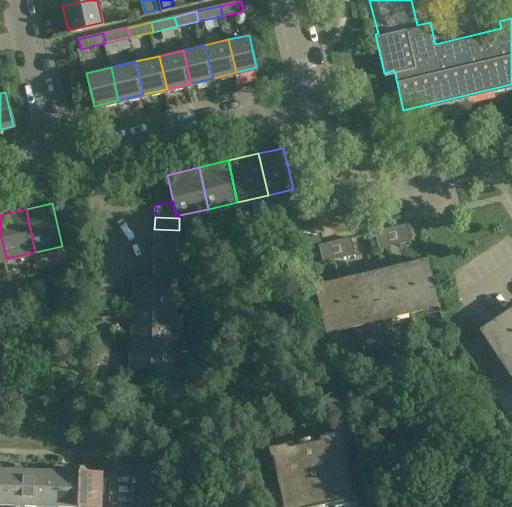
[(406,222),(395,224),(397,233),(408,231),(406,222)]
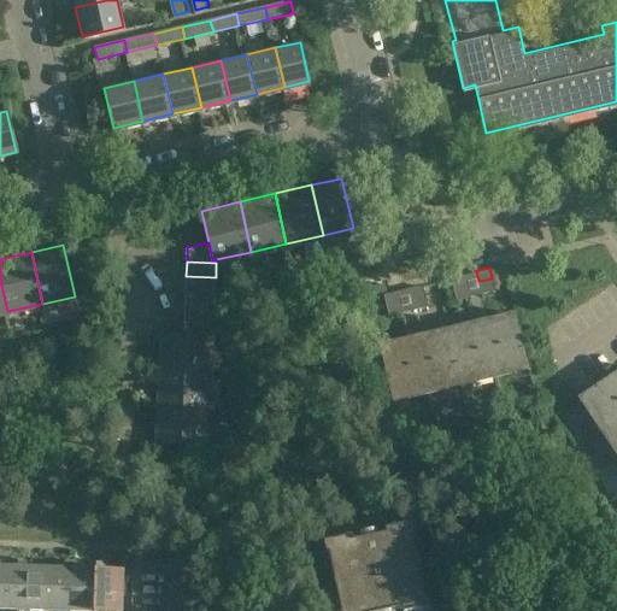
[(465,274),(451,276),(453,287),(468,283),(465,274)]
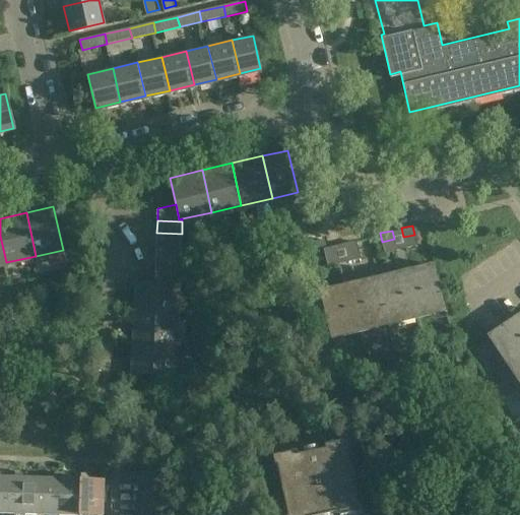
[(182,234),(156,233),(156,245),(182,246),(182,234)]
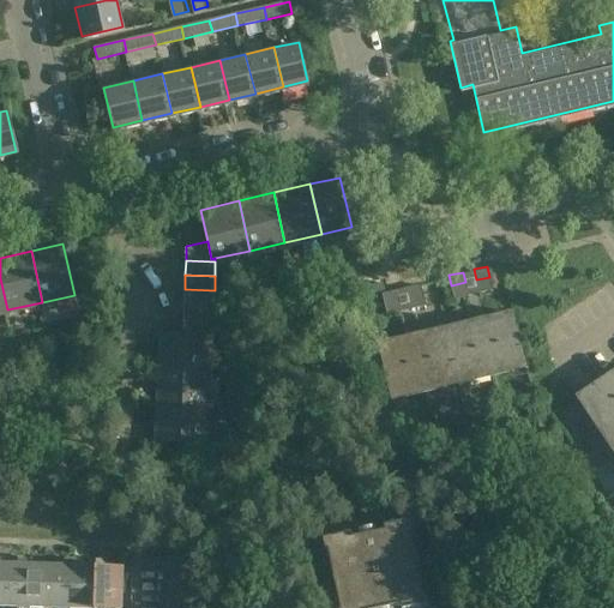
[(489,277),(476,280),(479,290),(493,288),(489,277)]
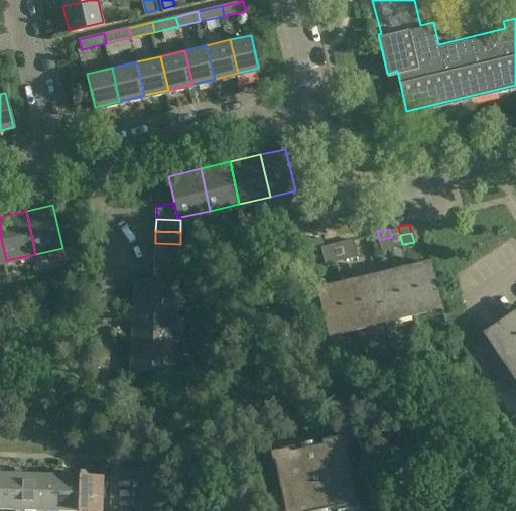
[(353,237),(342,240),(344,249),(356,246),(353,237)]
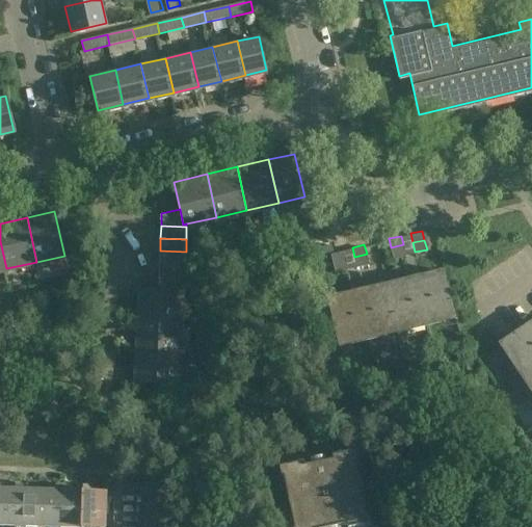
[(405,254),(403,244),(391,247),(394,257),(405,254)]
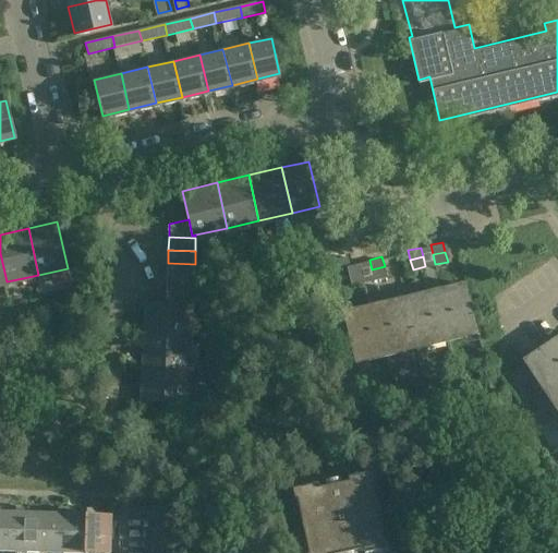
[(350,274),(362,272),(360,262),(347,265),(350,274)]
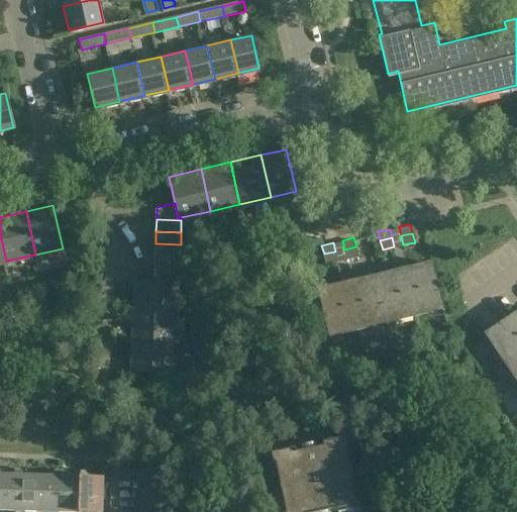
[(181,244),(156,243),(156,256),(180,257),(181,244)]
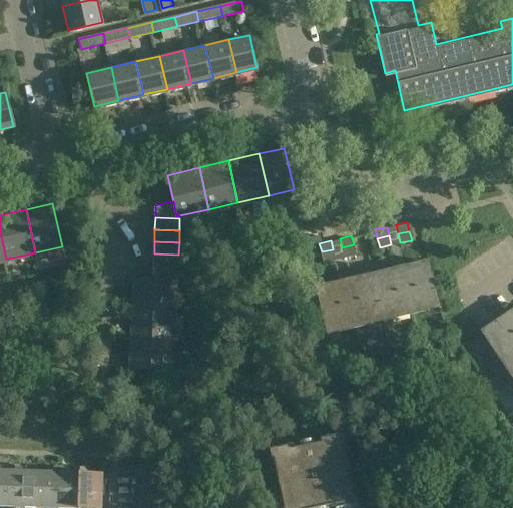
[(356,254),(354,244),(342,247),(344,257),(356,254)]
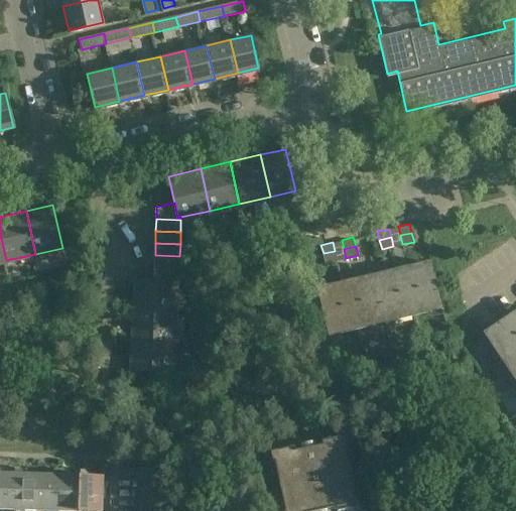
[(335,251),(324,253),(326,262),(337,260),(335,251)]
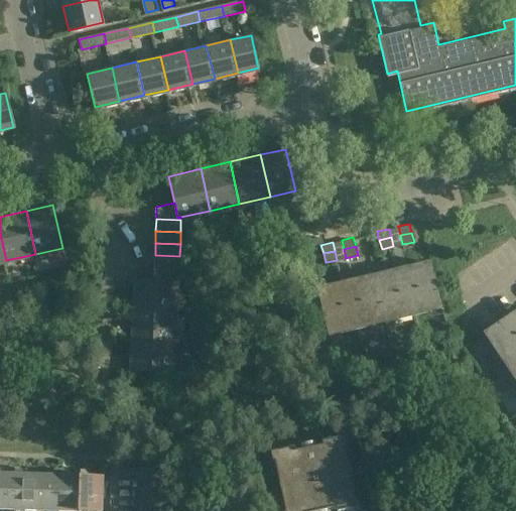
[(179,256),(155,255),(154,267),(179,268),(179,256)]
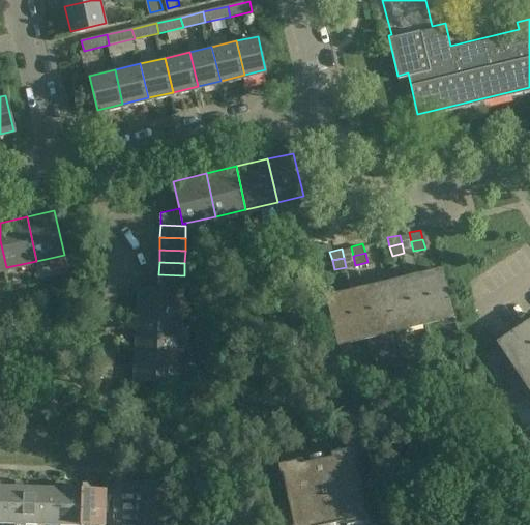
[(443,265),(413,272),(424,321),(454,314),(443,265)]
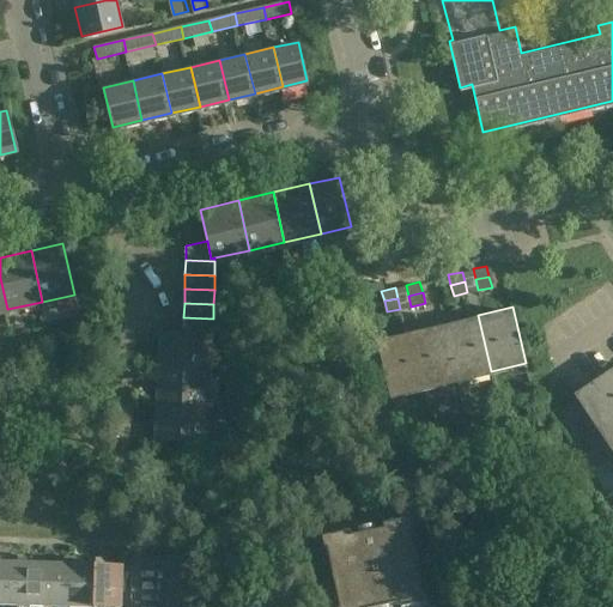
[(491,371),(478,315),(443,323),(457,380),(491,371)]
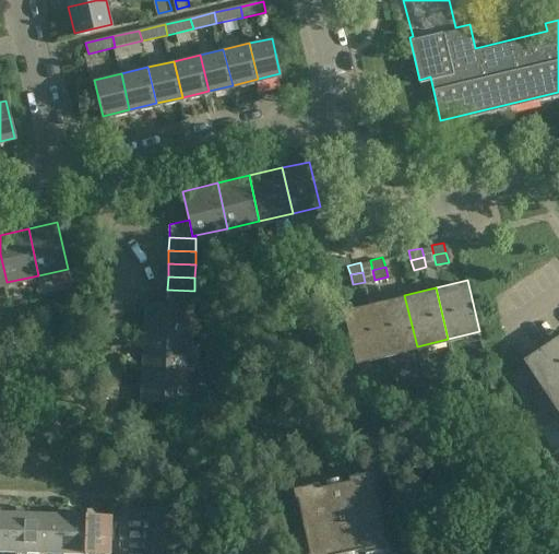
[(194,291),(167,290),(167,303),(190,303),(194,303),(194,291)]
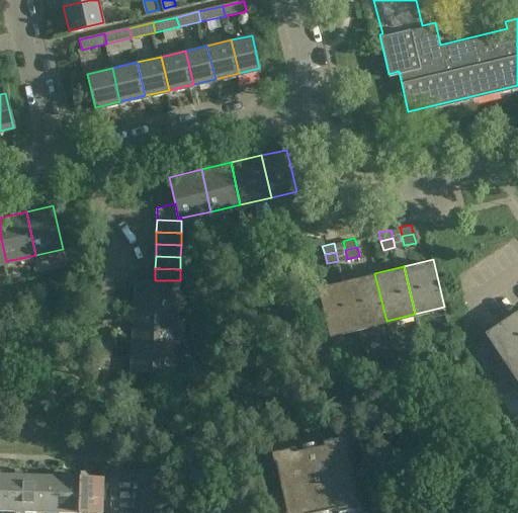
[(374,273),(346,280),(357,328),(386,321),(374,273)]
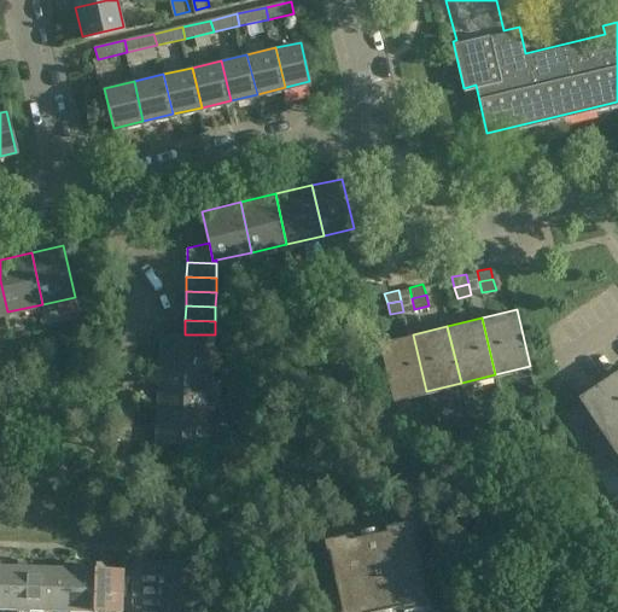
[(210,334),(185,334),(159,333),(158,369),(209,372),(210,334)]
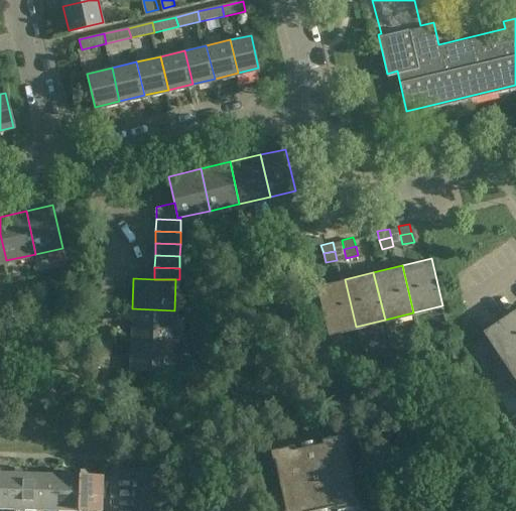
[(356,327),(345,279),(315,286),(328,334),(356,327)]
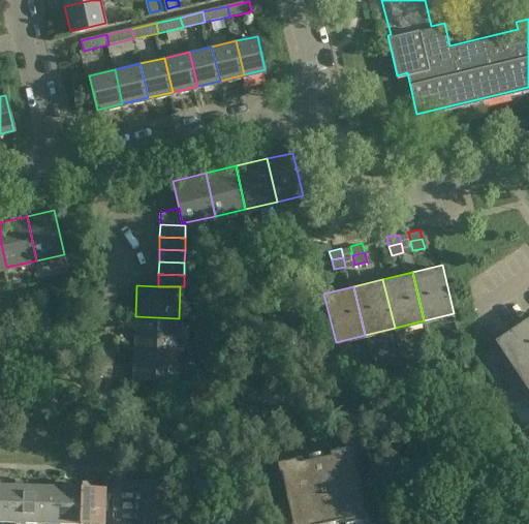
[(179,318),(135,316),(134,346),(179,348),(179,318)]
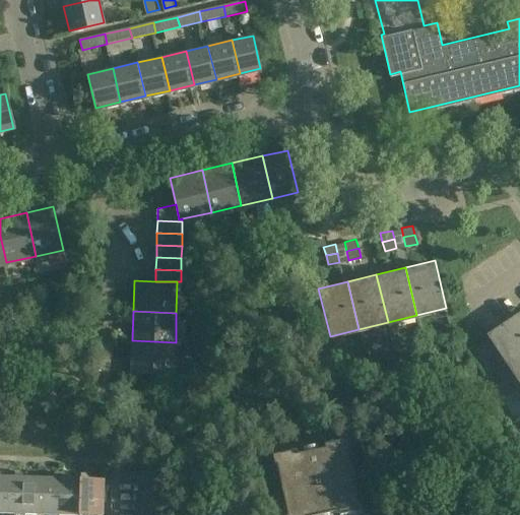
[(519,346),(519,311),(486,333),(503,359),(519,346)]
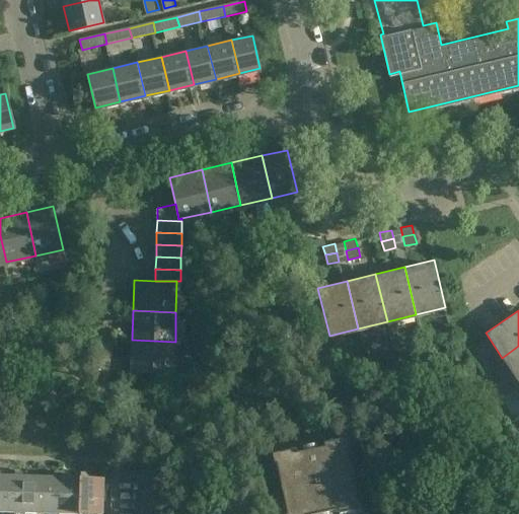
[(175,342),(132,340),(131,370),(174,371),(175,342)]
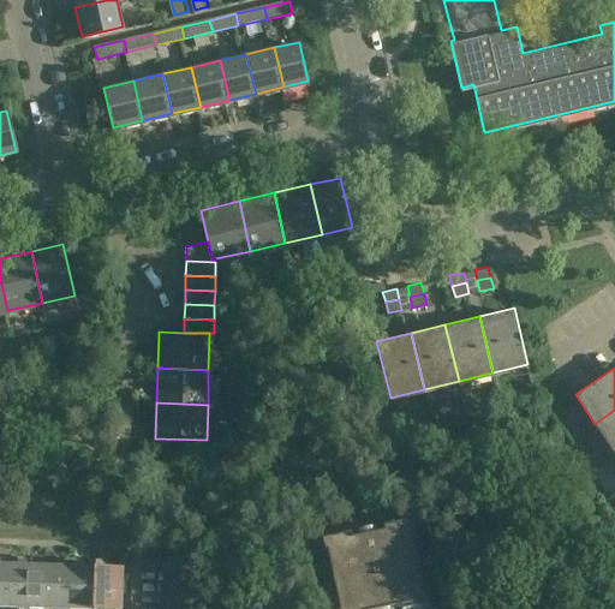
[(614,410),(595,424),(614,453),(614,410)]
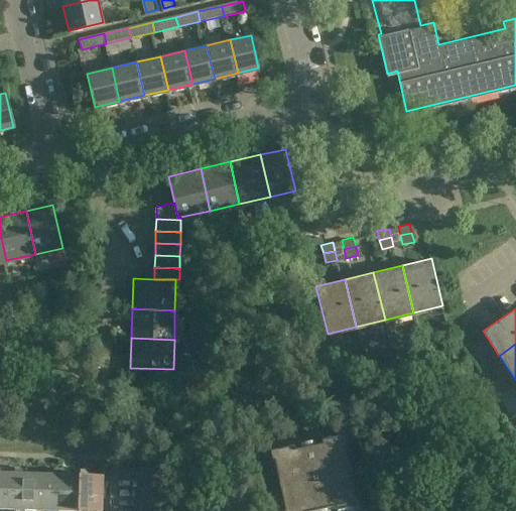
[(279,461),(276,462),(285,510),(330,510),(331,510),(337,509),(337,510),(345,510),(357,509),(356,508),(352,508),(351,505),(356,499),(358,498),(348,448),(345,448),(339,443),(339,439),(343,439),(343,437),(324,441),(325,445),(317,446),(316,441),(302,444),(303,450),(297,451),(296,446),(277,451),(278,452),(282,451),(283,455),(279,461)]
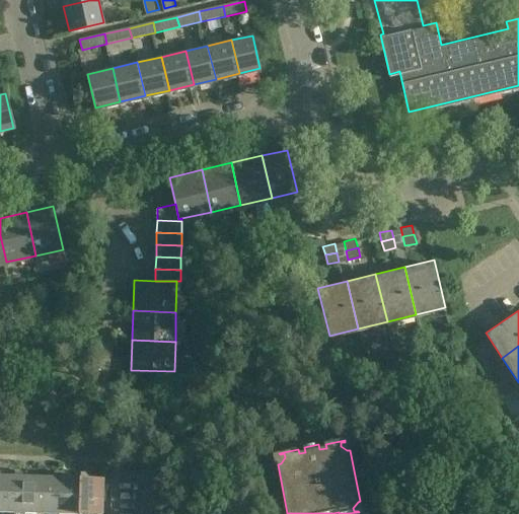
[(0,469),(0,509),(15,510),(17,476),(1,475),(1,471),(0,469)]
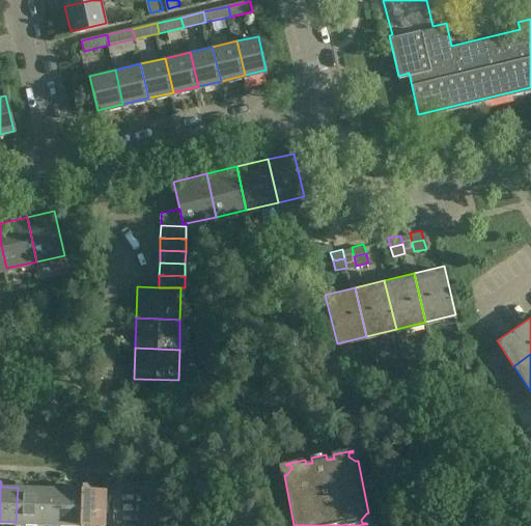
[(18,480),(18,488),(16,522),(16,525),(27,525),(27,522),(38,523),(39,488),(25,488),(25,483),(21,480),(18,480)]
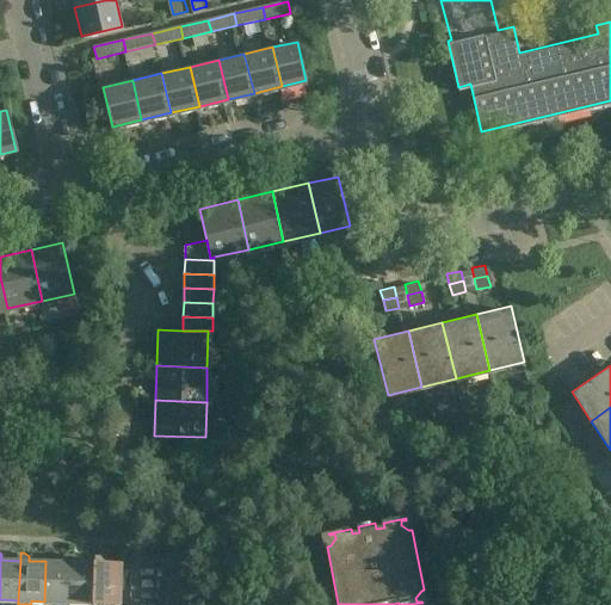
[(63,562),(45,561),(44,602),(71,602),(72,554),(66,554),(63,556),(63,562)]
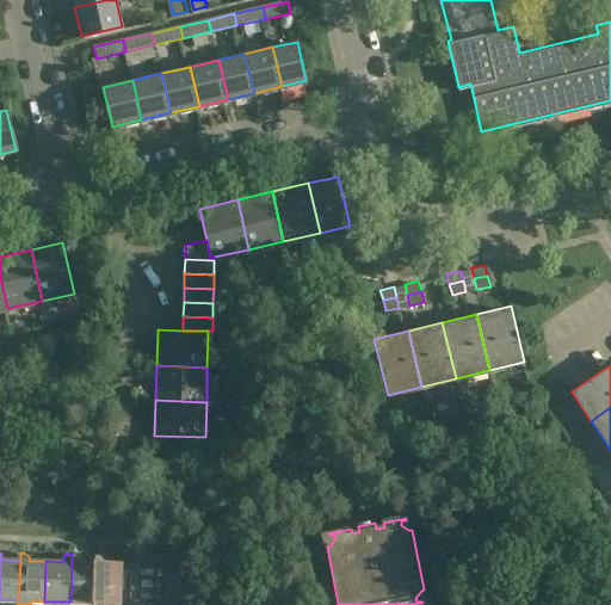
[(72,554),(71,602),(96,603),(97,563),(79,562),(79,559),(76,554),(72,554)]
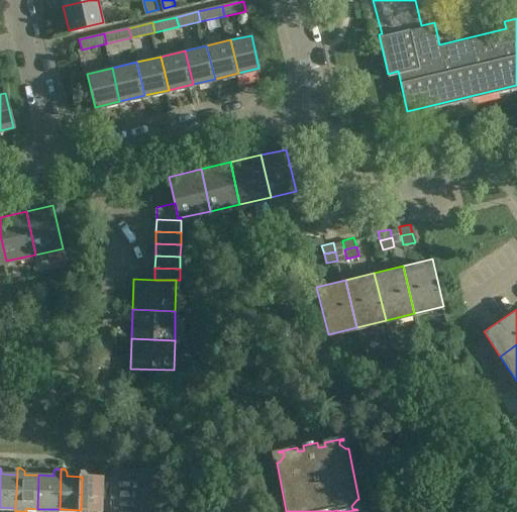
[(83,470),(82,477),(81,510),(81,511),(92,511),(103,511),(104,477),(88,477),(88,473),(86,470),(83,470)]
